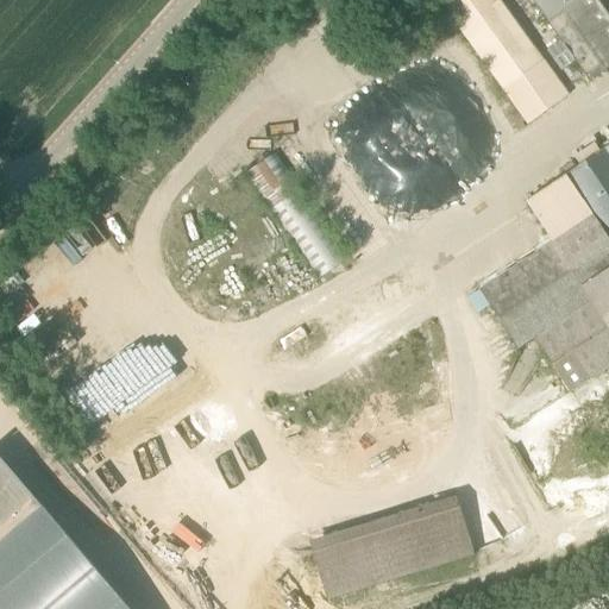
[(567,96),(545,64),(498,0),(439,0),(506,93),(529,124),(567,96)]
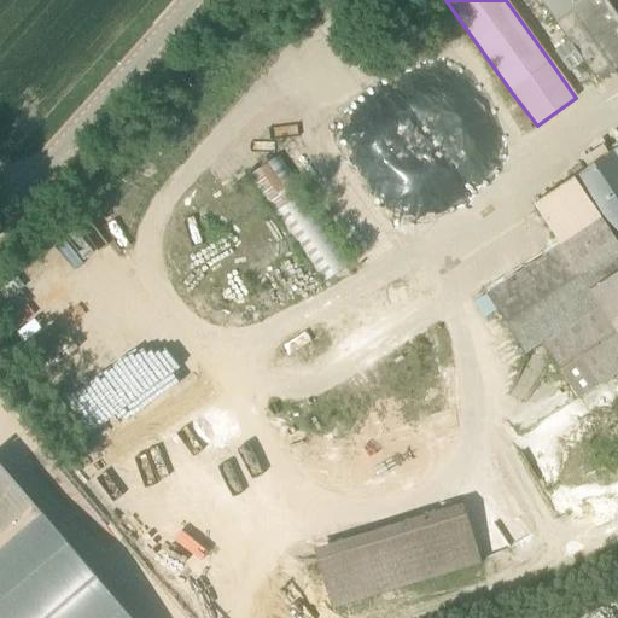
[(540,0),(570,40),(555,51),(571,71),(584,62),(600,82),(617,69),(617,15),(607,0),(540,0)]
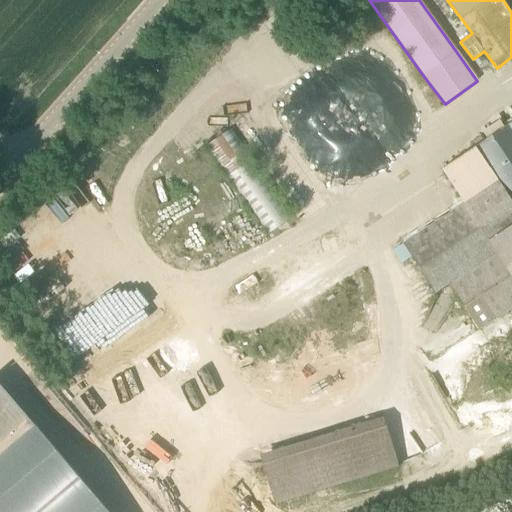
[(511,123),(444,170),(465,200),(403,241),(437,293),(451,284),(481,330),(511,309),(511,123)]
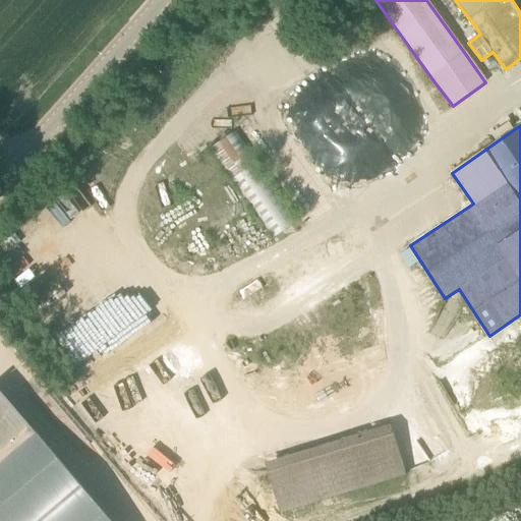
[(213,145),(237,185),(251,176),(226,136),(213,145)]
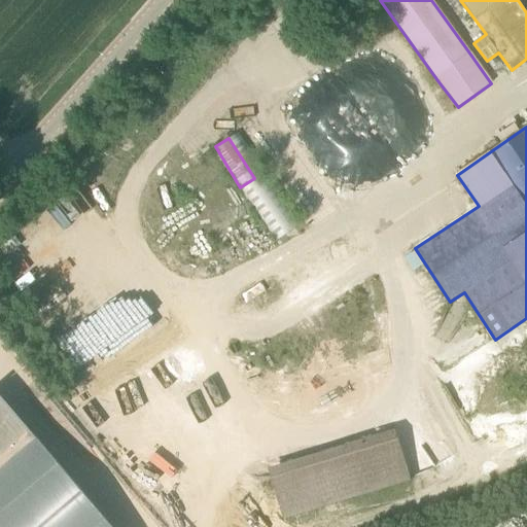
[(0,394),(0,526),(112,526),(38,438),(0,394)]
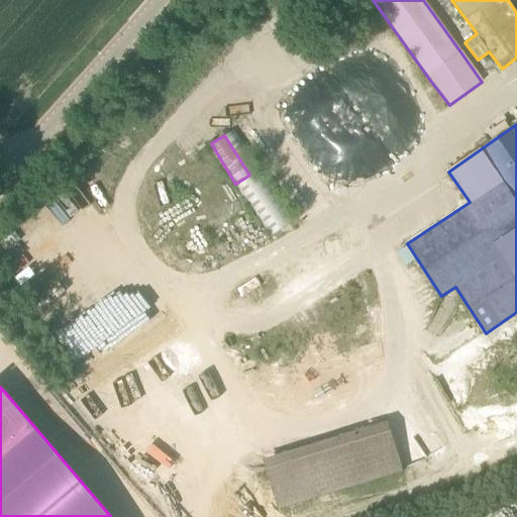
[(278,509),(402,471),(387,421),(263,458),(278,509)]
